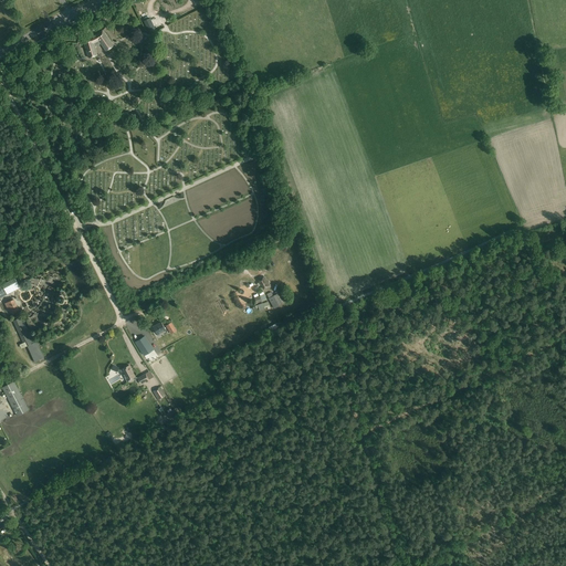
[(149,33),(156,30),(150,18),(144,21),(149,33)]
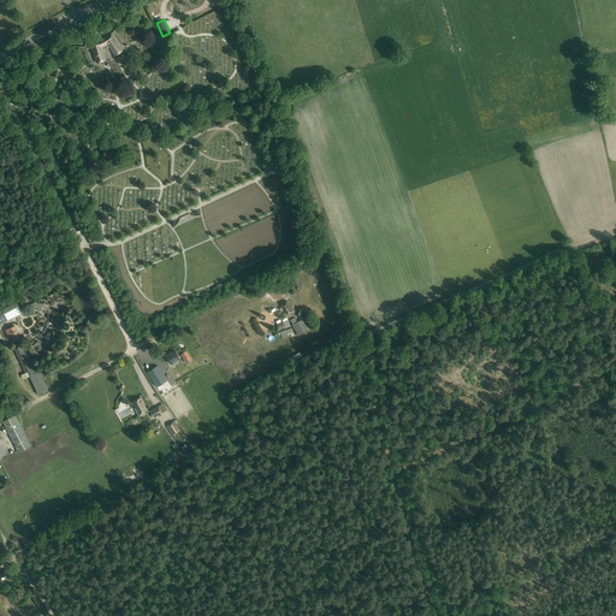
[(90,43),(94,55),(96,63),(106,60),(102,52),(110,48),(114,55),(123,51),(111,34),(104,39),(100,41),(90,43)]
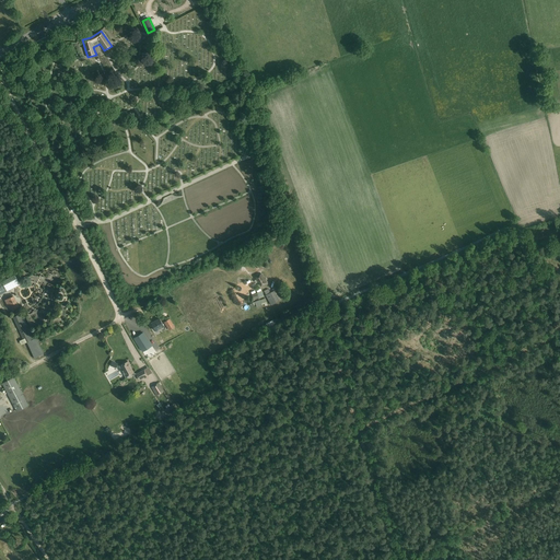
[(256,277),(257,279),(254,280),(255,283),(258,281),(260,286),(267,282),(261,273),(256,277)]
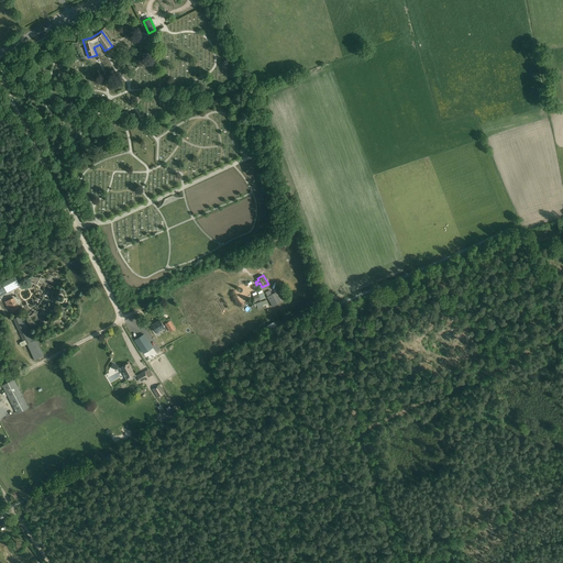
[(2,282),(0,282),(0,296),(14,289),(12,285),(18,282),(15,276),(2,283),(2,282)]
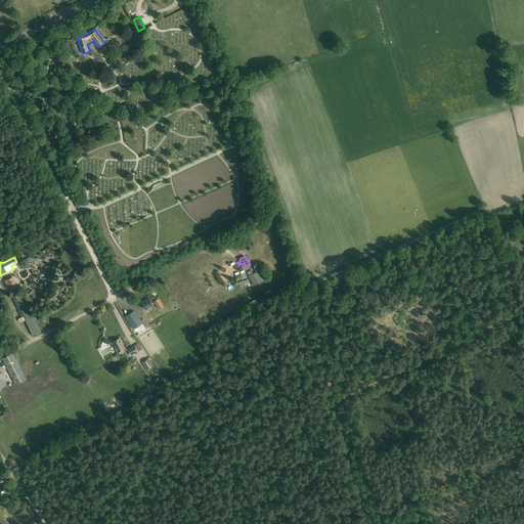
[(249,276),(254,286),(263,280),(259,271),(253,274),(249,276)]
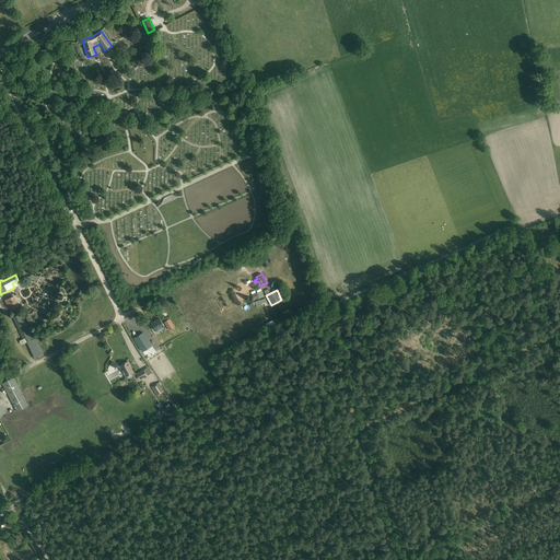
[(19,306),(13,296),(12,294),(10,295),(11,298),(6,300),(8,305),(11,304),(13,308),(19,306)]
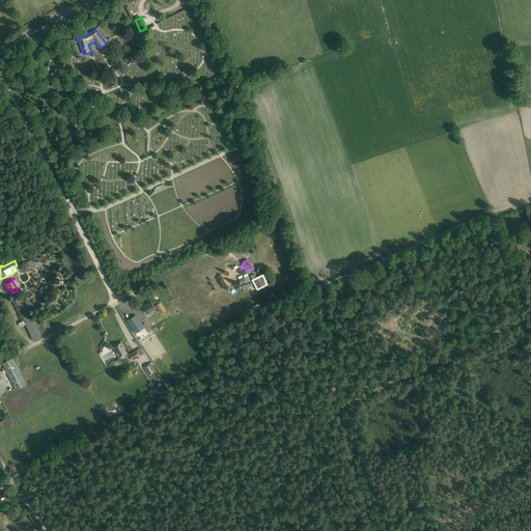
[(34,319),(33,320),(22,297),(12,301),(24,326),(26,325),(33,339),(42,335),(34,319)]
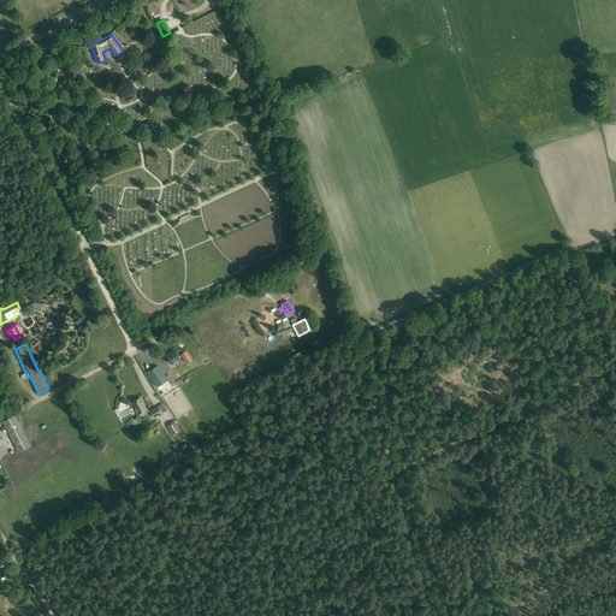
[(171,363),(177,360),(179,359),(176,350),(166,355),(171,363)]
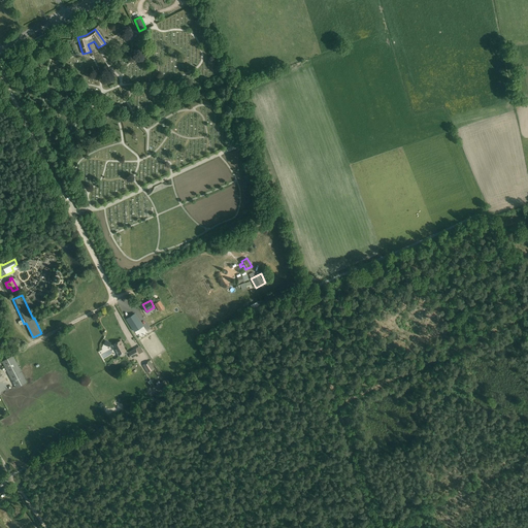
[(160,310),(161,310),(163,309),(163,308),(164,308),(159,301),(155,304),(160,310)]
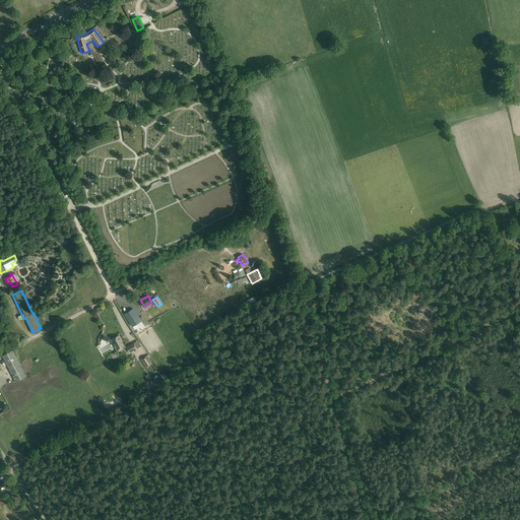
[(133,309),(125,314),(132,326),(141,321),(133,309)]
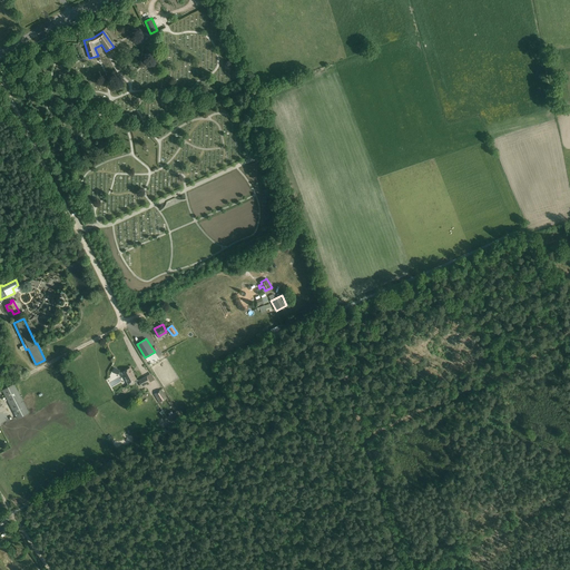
[(136,379),(134,375),(129,369),(121,372),(128,383),(134,380),(135,381),(138,383),(139,383),(138,381),(136,380),(136,379)]
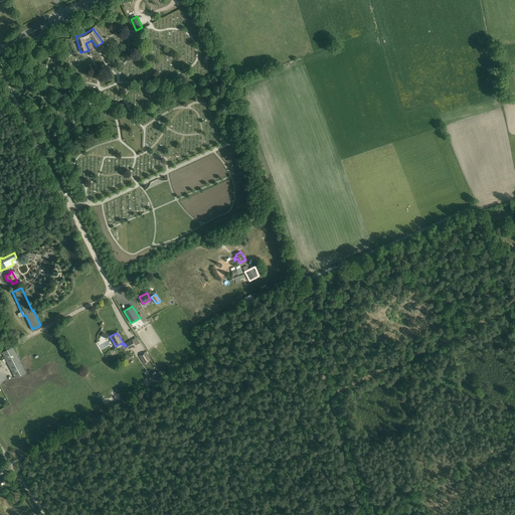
[(133,340),(125,344),(126,346),(128,349),(133,347),(133,348),(136,346),(133,340)]
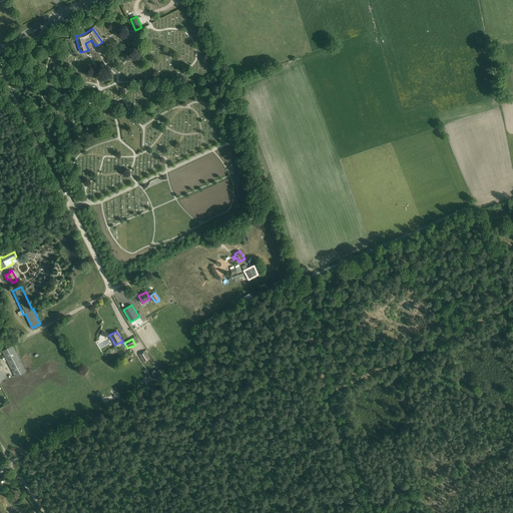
[(15,377),(26,372),(13,346),(2,351),(15,377)]
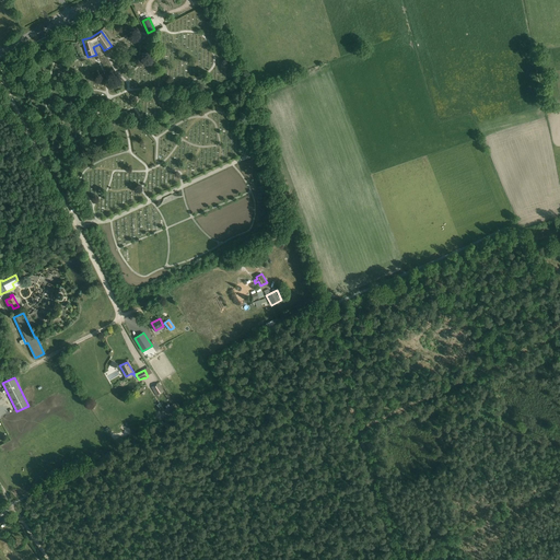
[(163,391),(158,383),(151,387),(156,395),(163,391)]
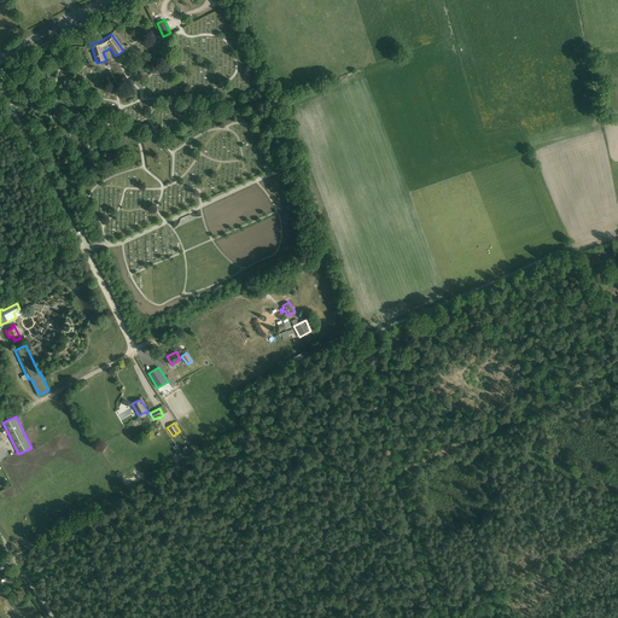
[(182,452),(186,458),(190,455),(191,456),(196,454),(196,455),(198,453),(193,445),(191,447),(191,445),(182,452)]
